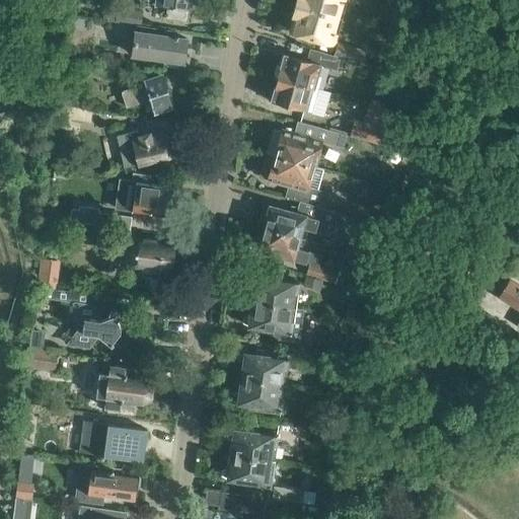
[(159,3),(159,4),(167,5),(166,17),(188,20),(190,8),(190,5),(193,2),(193,0),(156,0),(156,3),(159,3)]
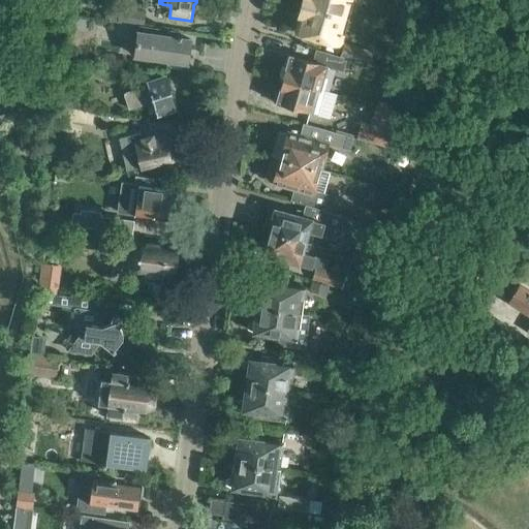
[(303,0),(302,4),(344,16),(347,0),(303,0)]
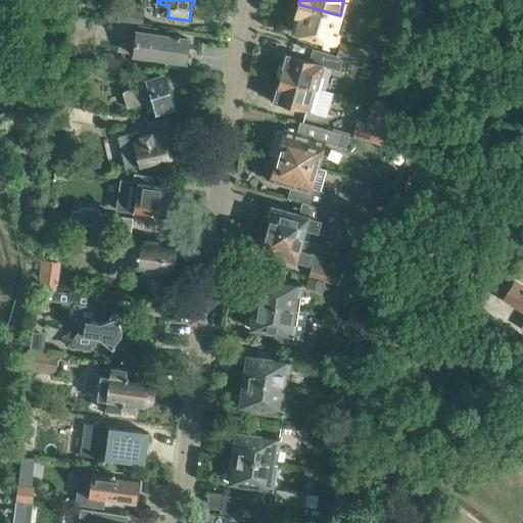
[(340,15),(298,4),(295,16),(299,17),(295,31),(306,34),(306,36),(321,39),(321,38),(333,41),(340,15)]
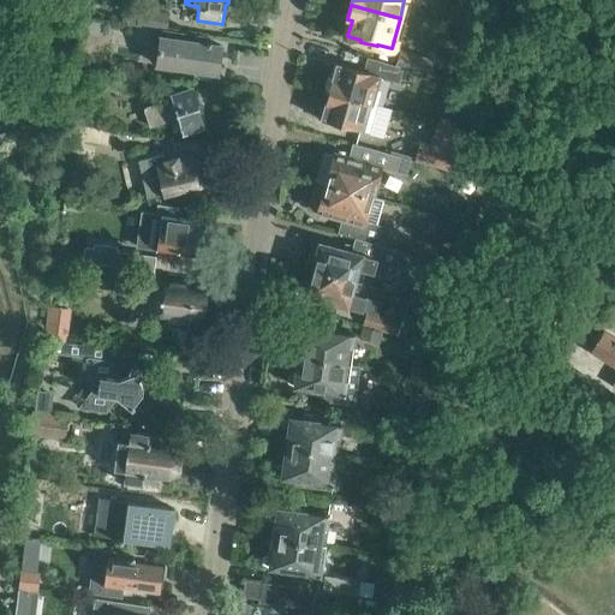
[(137,25),(162,29),(166,29),(168,15),(139,11),(137,25)]
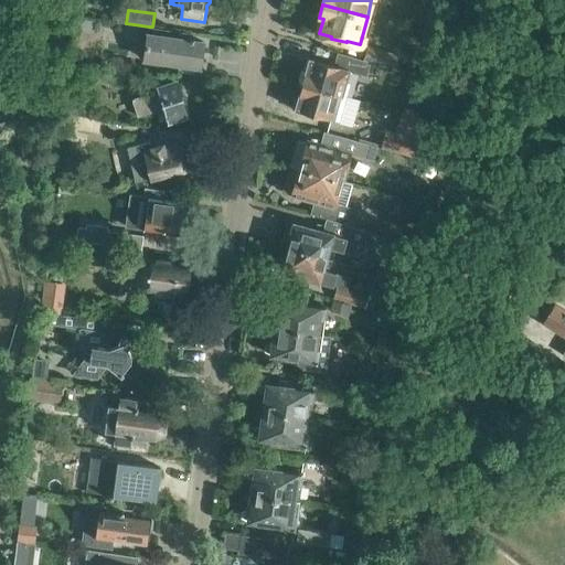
[(71,29),(80,31),(94,33),(95,20),(73,17),(71,29)]
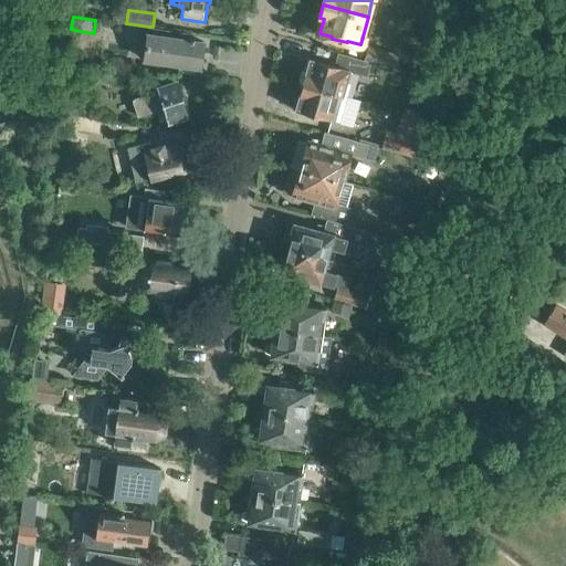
[(179,63),(179,64),(200,67),(203,42),(194,40),(194,38),(190,38),(190,40),(176,38),(176,37),(167,35),(167,37),(148,33),(145,60),(159,62),(159,60),(164,55),(177,58),(179,63)]
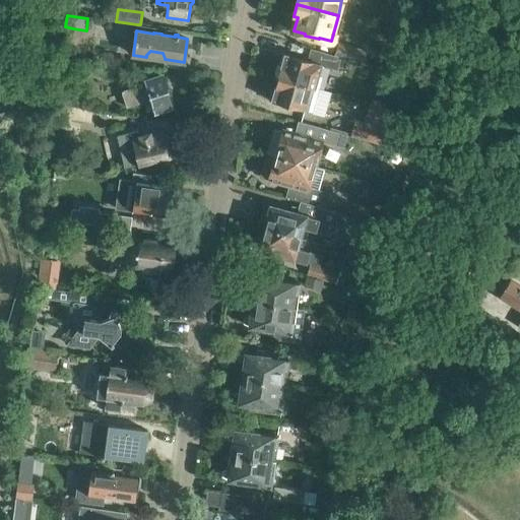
[(338,42),(338,43),(334,55),(363,64),(367,51),(338,42)]
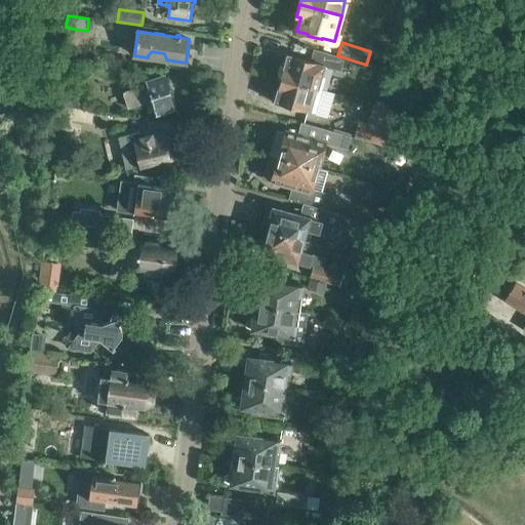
[(284,63),(280,77),(321,89),(325,74),(322,73),(324,66),(339,71),(342,57),(315,49),(311,62),(287,54),(285,63),(284,63)]
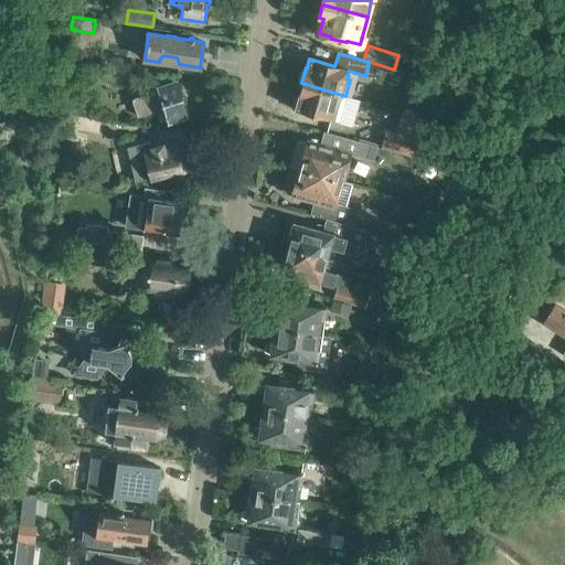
[(158,91),(157,93),(152,94),(152,93),(132,99),(137,115),(156,109),(159,120),(170,117),(170,118),(184,114),(183,109),(187,108),(180,85),(176,86),(174,83),(160,87),(160,88),(159,89),(158,91)]
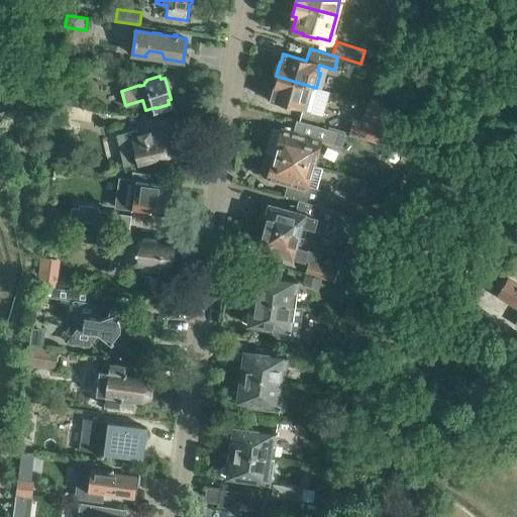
[(316,88),(276,76),(272,92),(273,92),(270,100),(306,110),(308,102),(312,103),(316,88)]
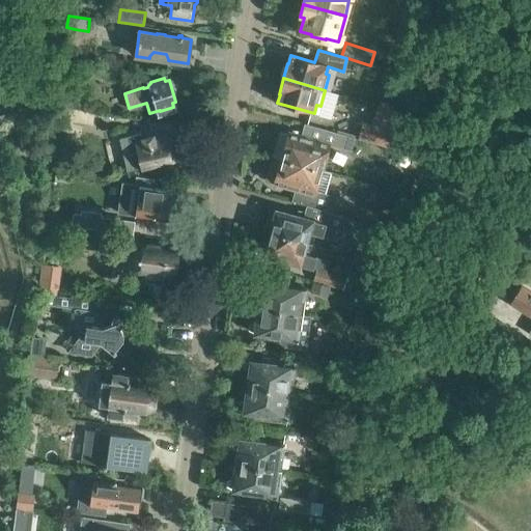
[(373,118),(393,123),(395,124),(399,108),(385,104),(385,106),(378,104),(373,118)]
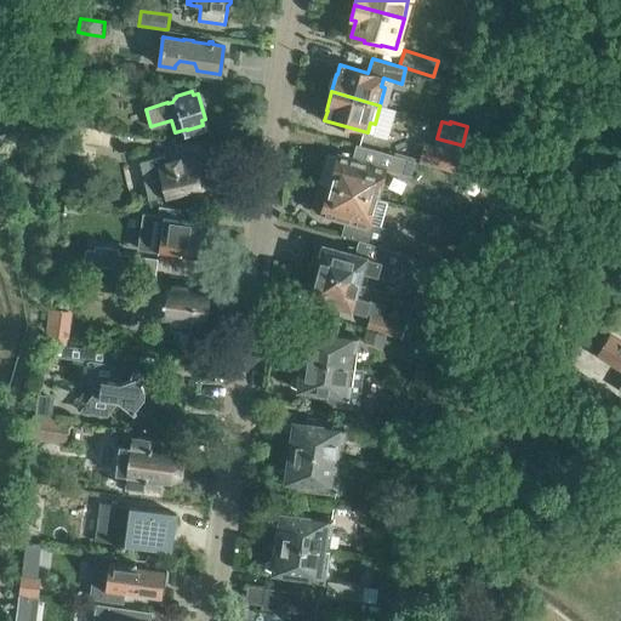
[(461,152),(460,152),(423,142),(419,161),(456,172),(461,152)]
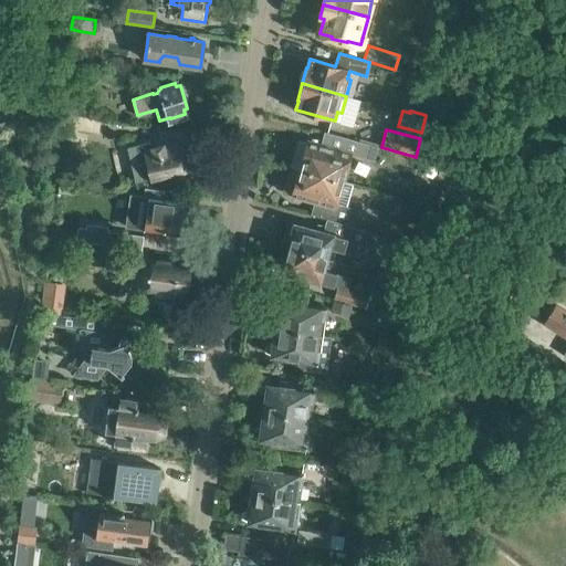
[(300,168),(343,179),(349,153),(374,160),(378,146),(325,130),(321,144),(307,140),(307,142),(299,139),(295,148),(291,165),(300,168)]
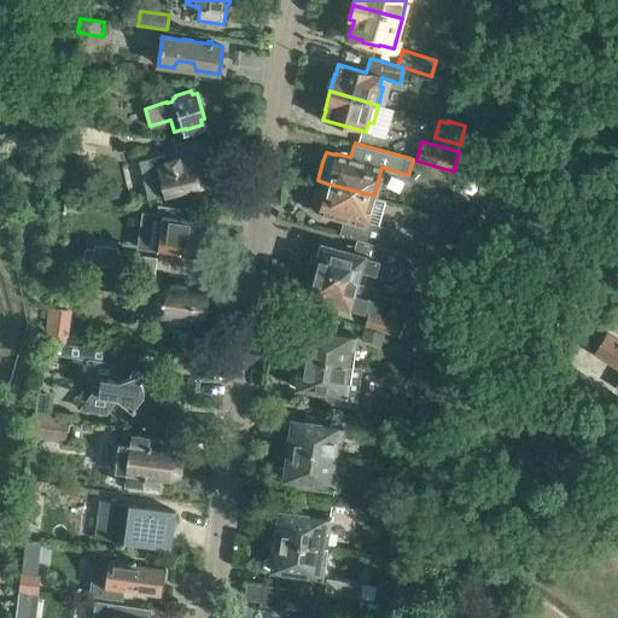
[(164,156),(139,161),(147,198),(164,194),(204,186),(203,182),(207,178),(205,170),(200,169),(199,165),(197,156),(165,162),(164,156)]
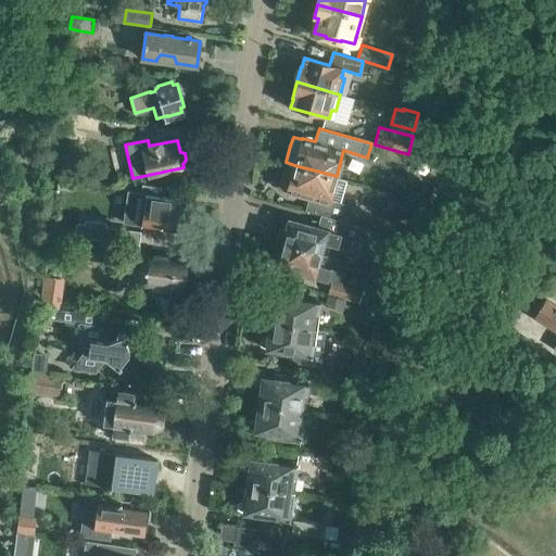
[(337,176),(294,165),(287,192),(308,198),(305,211),(331,217),(354,224),(358,210),(356,206),(330,200),(337,176)]
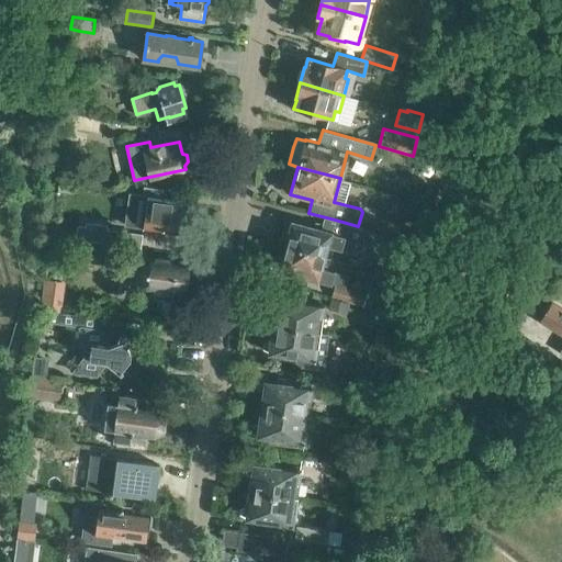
[(130,192),(125,223),(182,232),(183,229),(187,227),(187,221),(184,216),(187,201),(161,198),(163,189),(144,186),(142,194),(130,192)]
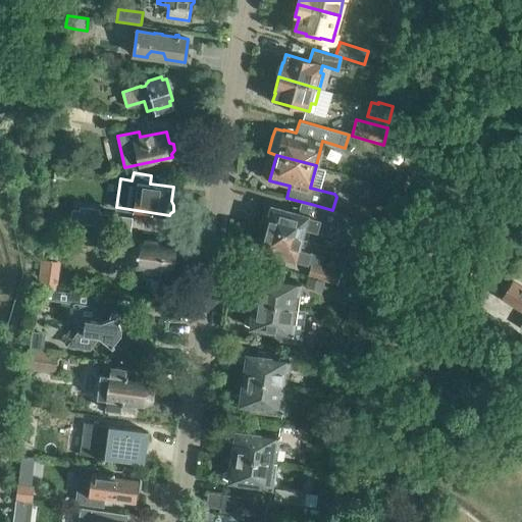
[(271,206),(265,227),(301,238),(304,227),(326,233),(329,223),(343,227),(346,216),(322,209),(319,220),(271,206)]
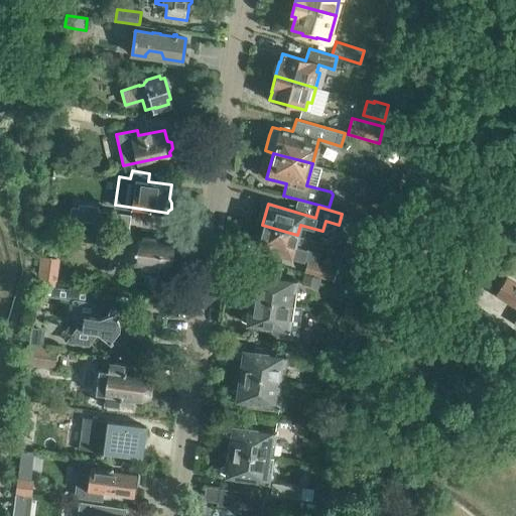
[(131,216),(103,212),(101,223),(129,228),(131,216)]
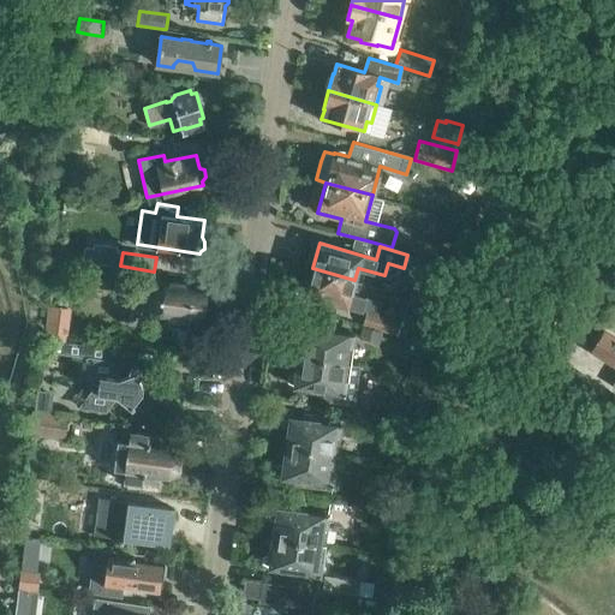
[(54,258),(54,260),(52,279),(66,280),(69,261),(54,258)]
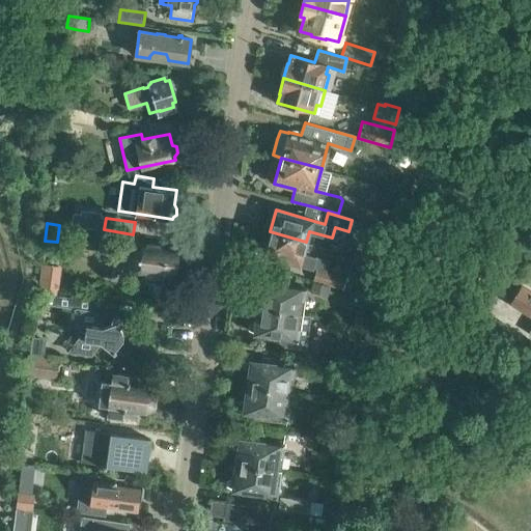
[(312,280),(330,285),(353,291),(354,287),(347,285),(350,278),(326,271),(329,261),(302,253),(306,242),(270,231),(263,254),(315,270),(312,280)]
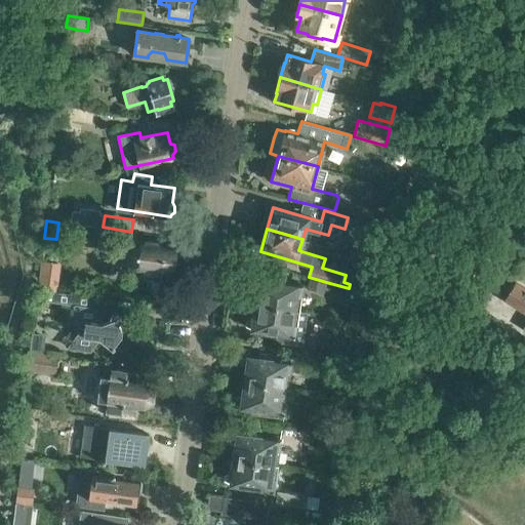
[(152,290),(153,292),(156,294),(162,295),(164,293),(167,287),(171,274),(173,259),(164,255),(165,252),(168,252),(169,251),(170,251),(170,250),(171,249),(170,248),(170,247),(169,246),(168,246),(137,242),(136,248),(124,246),(123,259),(133,261),(133,267),(146,269),(145,279),(151,280),(151,285),(151,287),(152,288),(152,289),(152,290)]
